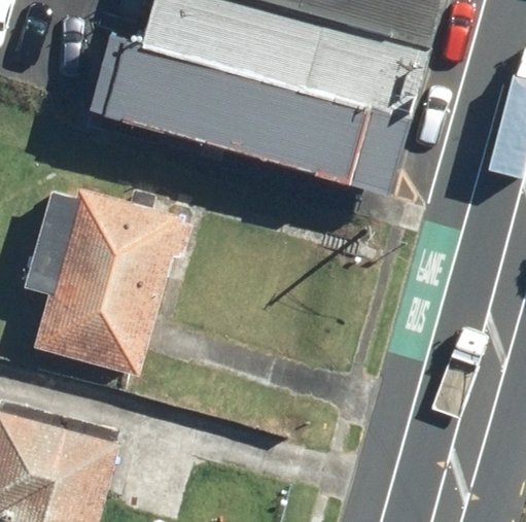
[(370,111),(389,37),(257,0),(160,0),(147,48),(370,111)]
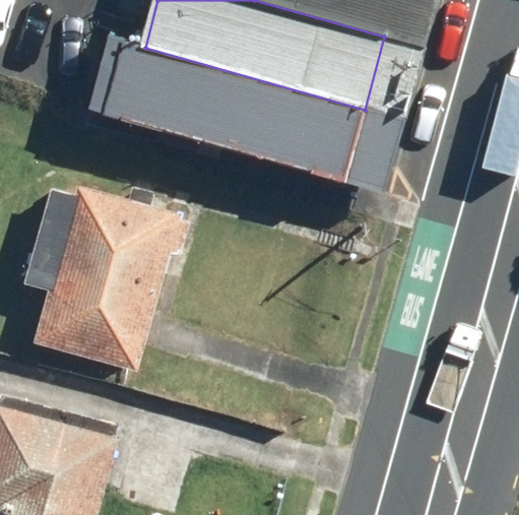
[(254,0),(384,37),(394,0),(254,0)]
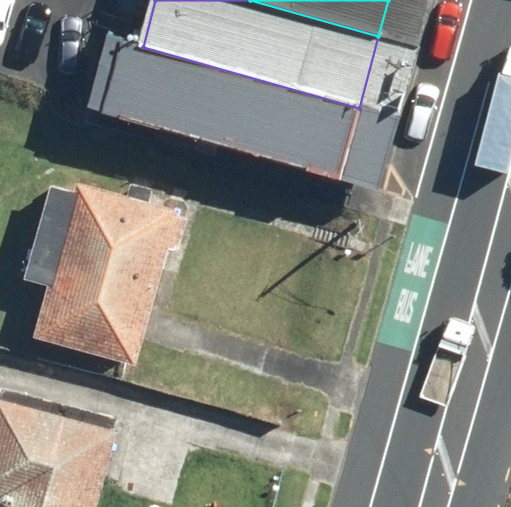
[(339,178),(359,108),(143,47),(105,36),(86,110),(339,178)]
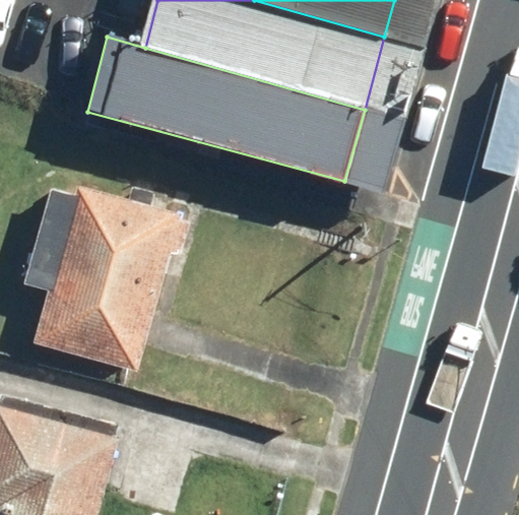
[(180,214),(78,187),(76,195),(50,188),(23,284),(48,292),(34,344),(137,372),(180,214)]
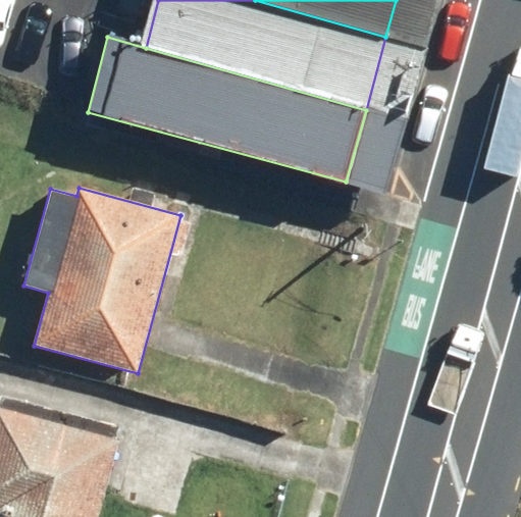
[(94,516),(118,427),(0,397),(0,516),(94,516)]
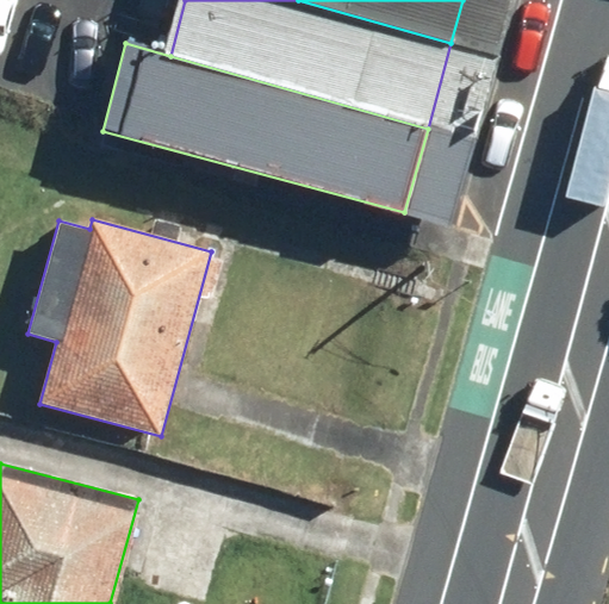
All buildings are outlined.
